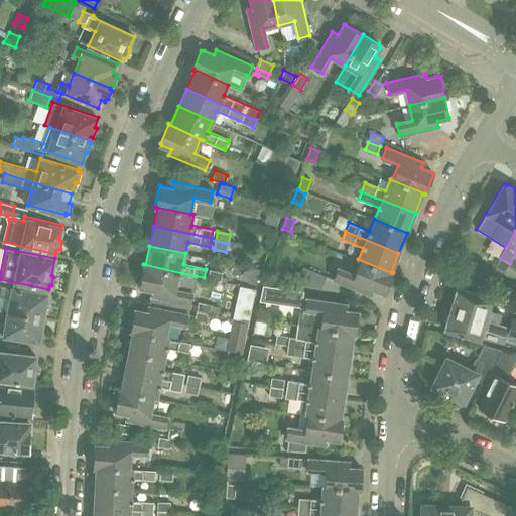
[(385,293),(392,273),(358,259),(358,260),(359,261),(354,274),(338,268),(334,279),(370,294),(373,288),(384,293),(385,293)]
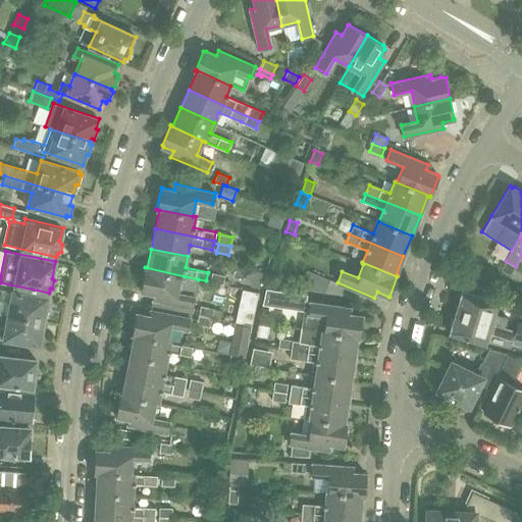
[(484,266),(473,285),(486,293),(498,274),(484,266)]
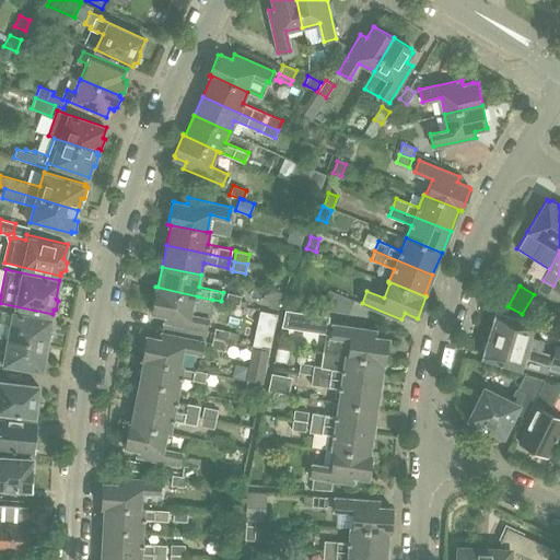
[(212,300),(198,296),(155,287),(151,310),(153,312),(164,315),(163,321),(207,329),(209,317),(212,300)]
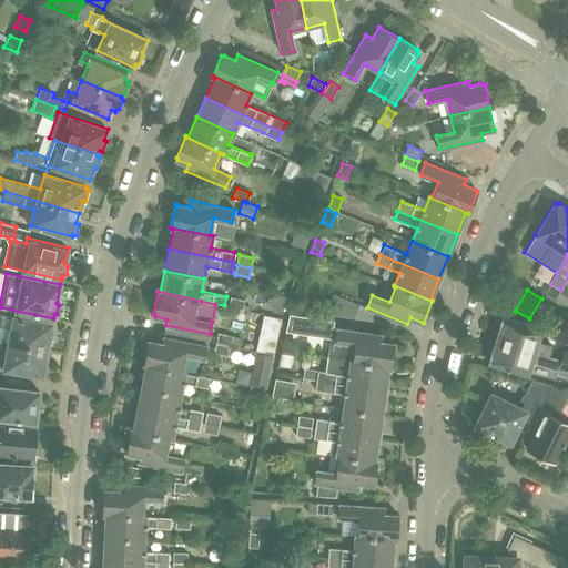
[(325,313),(354,317),(359,303),(334,293),(325,313)]
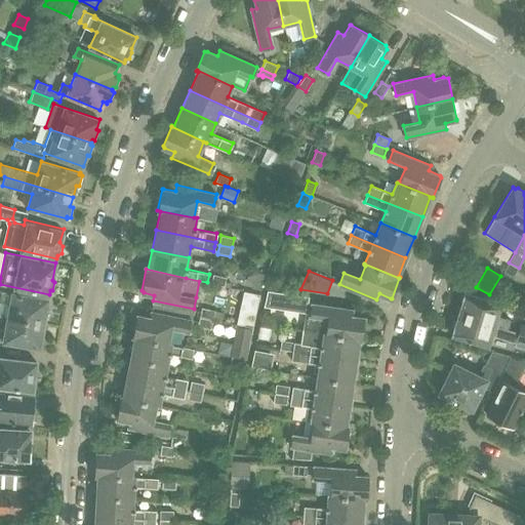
[(226,278),(213,275),(211,284),(225,287),(226,278)]
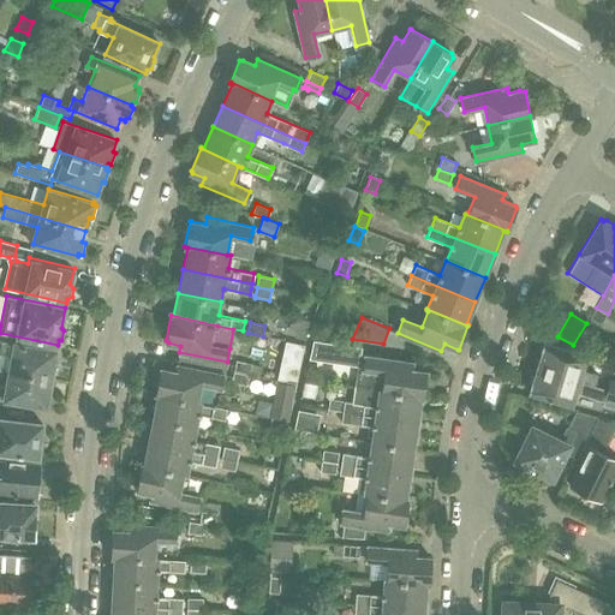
[(0,370),(11,371),(52,378),(52,376),(54,374),(57,364),(54,363),(57,350),(0,339),(0,370)]
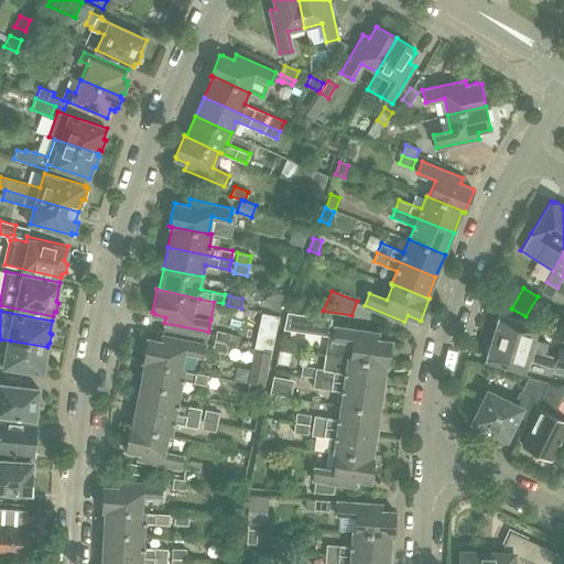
[(325,355),(389,365),(391,344),(389,340),(378,339),(379,333),(331,325),(332,318),(288,312),(283,329),(328,336),(325,355)]
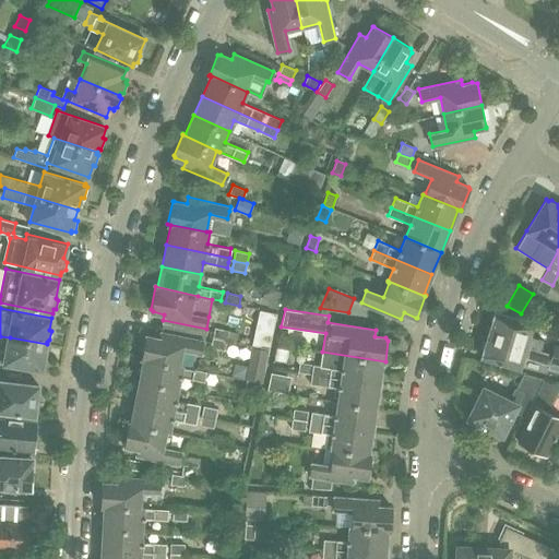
[(488,336),(539,352),(543,341),(530,336),(534,324),(496,312),(491,321),(492,324),(488,336)]
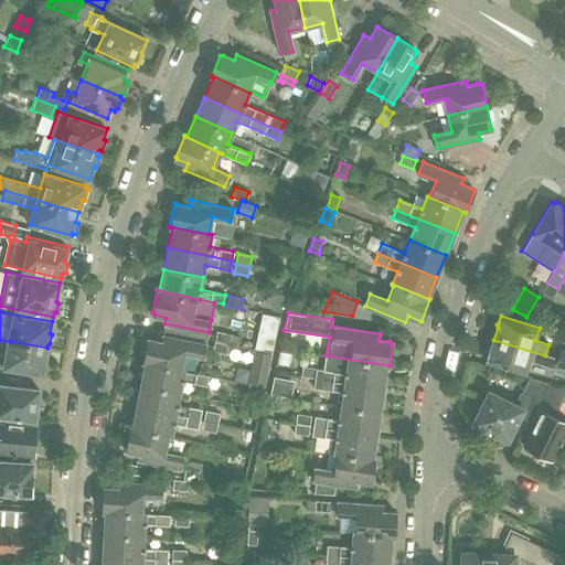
[(216,331),(214,343),(228,345),(231,334),(216,331)]
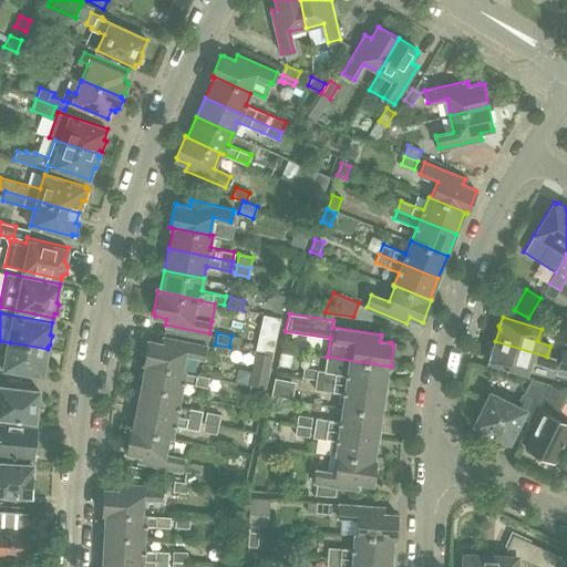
[(183,369),(185,356),(186,352),(205,357),(207,344),(163,336),(162,341),(150,339),(147,340),(143,362),(186,371),(186,370),(183,369)]
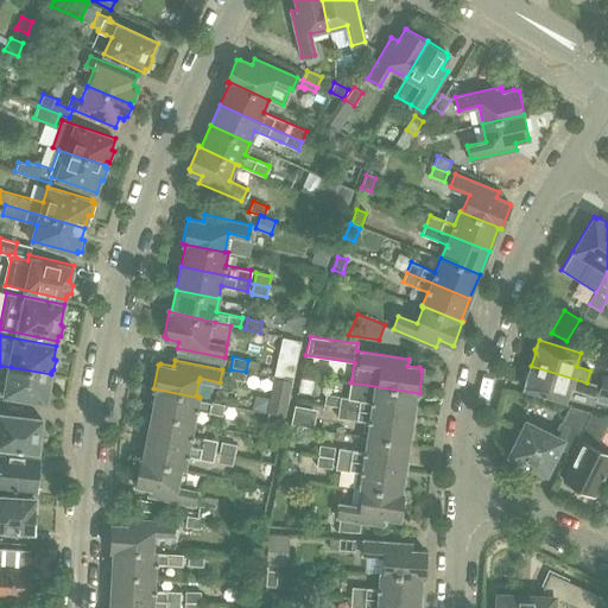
[(607,388),(600,386),(587,382),(531,366),(527,379),(525,379),(524,391),(564,403),(569,388),(596,397),(597,396),(607,399),(607,388)]
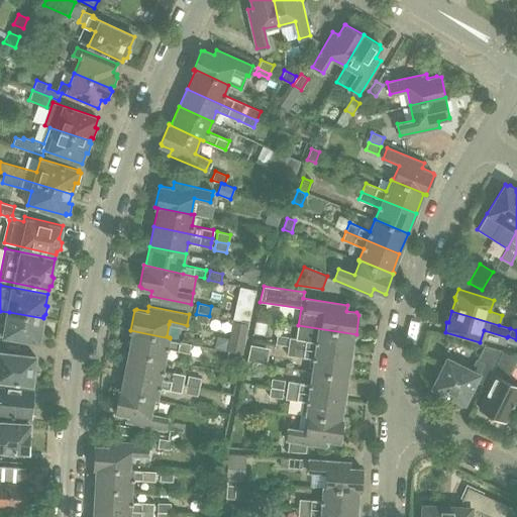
[(43,320),(43,318),(9,312),(6,325),(0,323),(0,335),(39,342),(41,330),(43,329),(44,322),(43,320)]
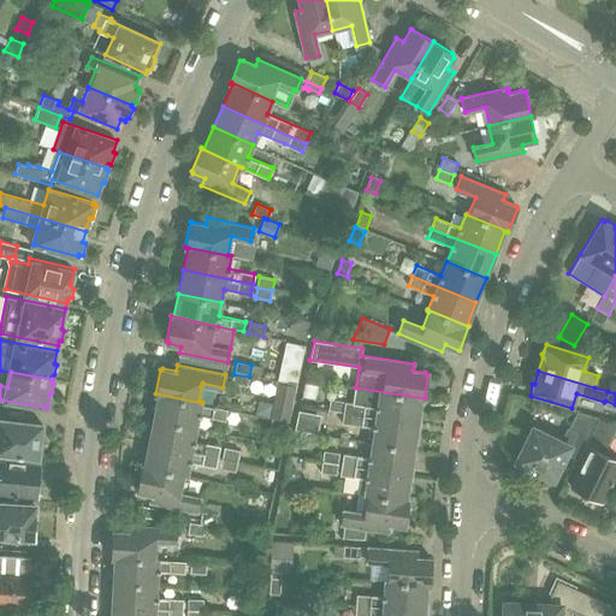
[(247,386),(249,377),(234,374),(232,383),(247,386)]
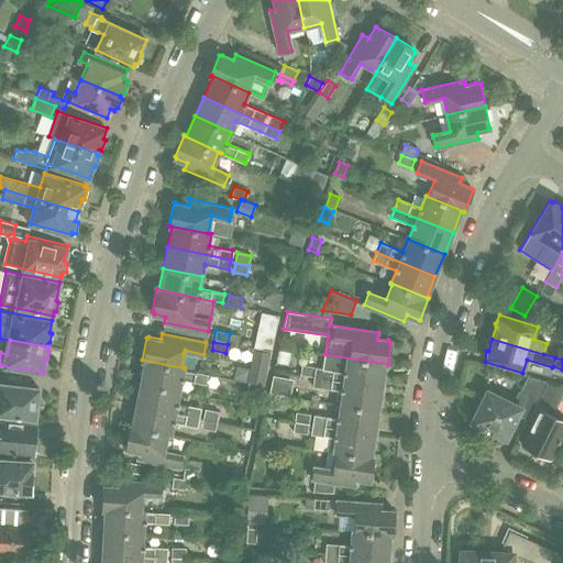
[(300,374),(315,376),(382,387),(385,365),(387,365),(388,364),(324,354),(322,367),(301,365),(300,374)]
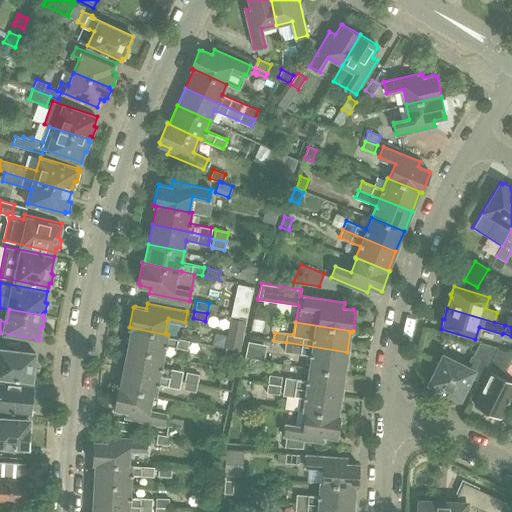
[(132,328),(128,348),(163,355),(166,344),(188,349),(189,340),(168,335),(129,327),(129,328),(132,328)]
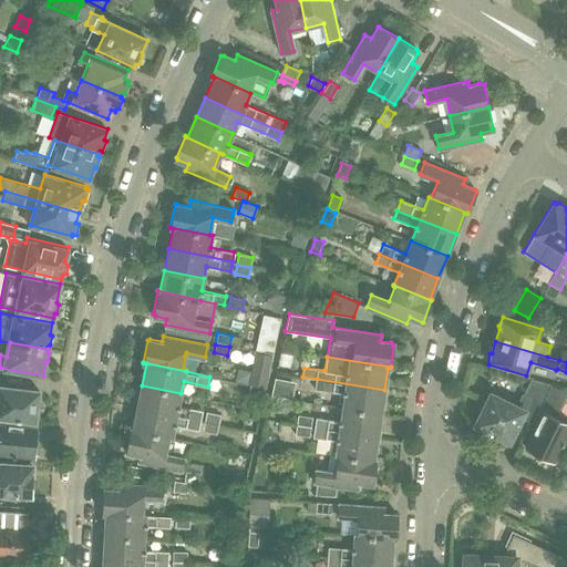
[(275,378),(271,395),(292,400),(296,382),(275,378)]
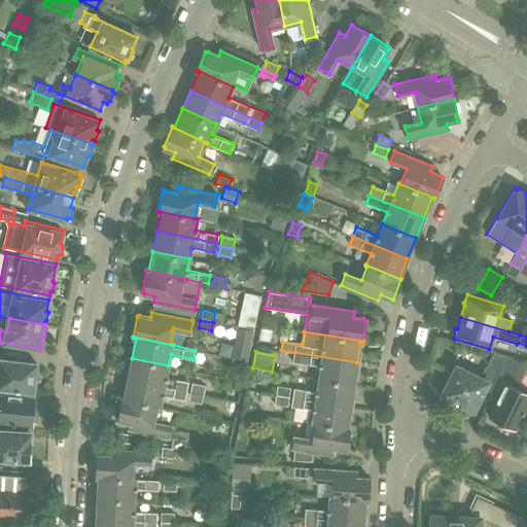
[(354,384),(357,362),(294,352),(292,361),(320,365),(318,379),(354,384)]
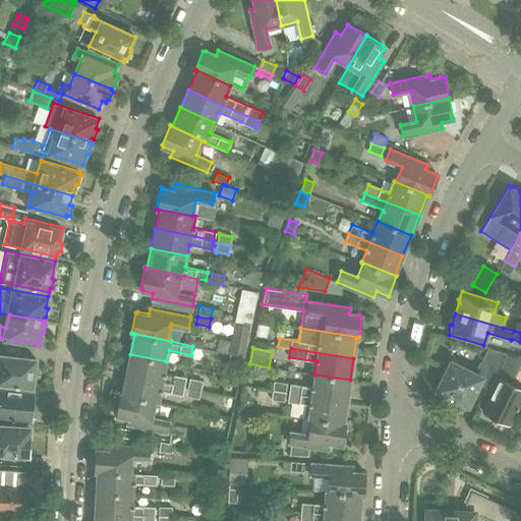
[(488,388),(494,378),(505,353),(487,349),(481,361),(480,361),(474,372),(451,361),(440,383),(439,383),(437,387),(438,392),(443,395),(444,394),(467,406),(479,384),(488,388)]
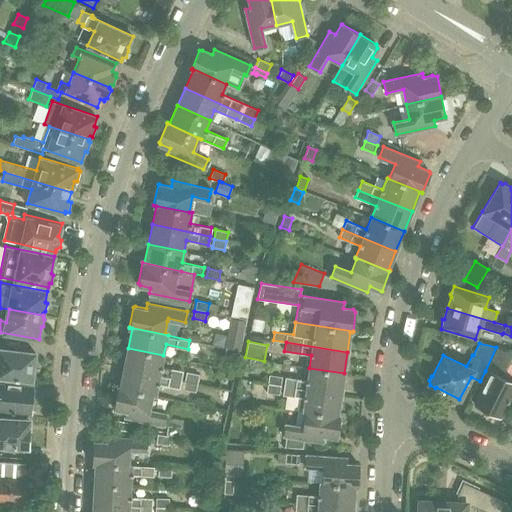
[(511,352),(496,347),(485,371),(489,373),(474,404),(486,409),(484,412),(495,417),(497,414),(500,416),(511,390),(511,382),(500,377),(511,352)]
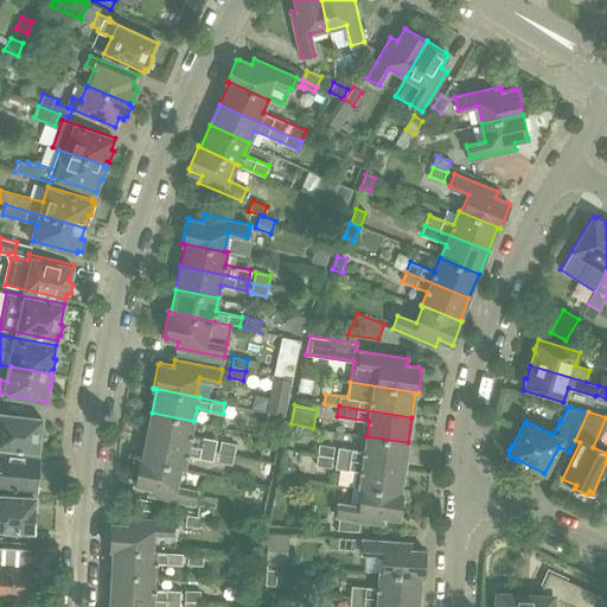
[(0,447),(38,452),(39,449),(43,447),(44,436),(42,433),(43,419),(0,413),(0,447)]
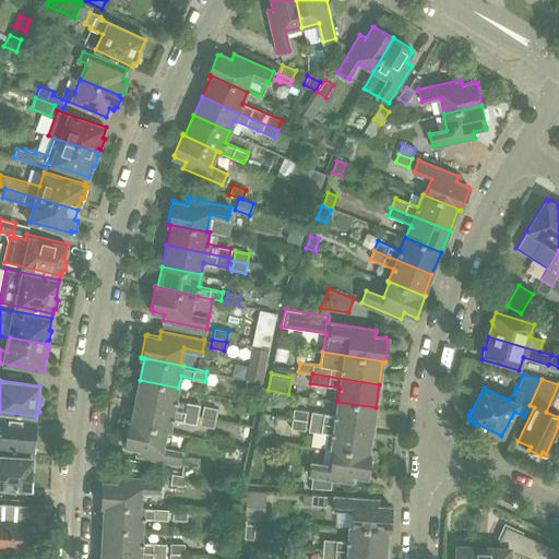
[(176,400),(178,388),(140,380),(135,401),(199,414),(200,404),(176,400)]
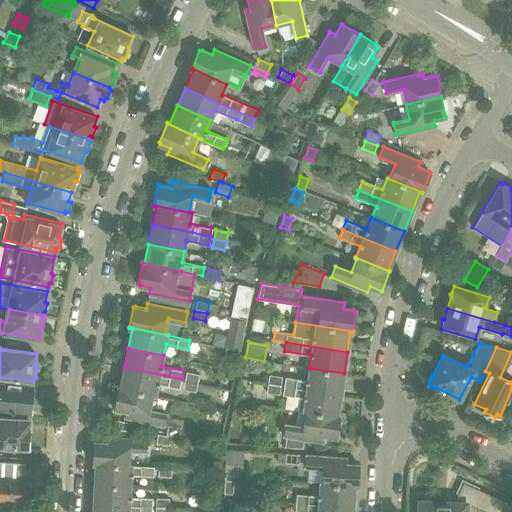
[(226,348),(224,357),(236,360),(238,351),(226,348)]
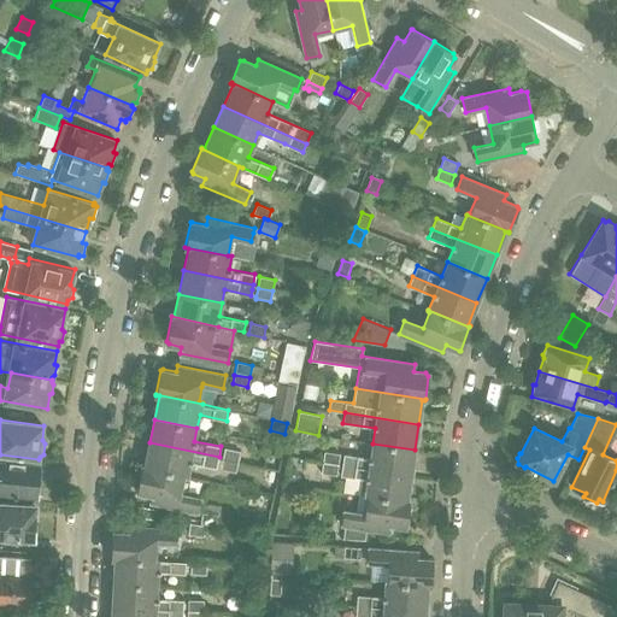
[(142,465),(187,475),(191,462),(217,468),(219,457),(150,442),(145,465),(142,465)]
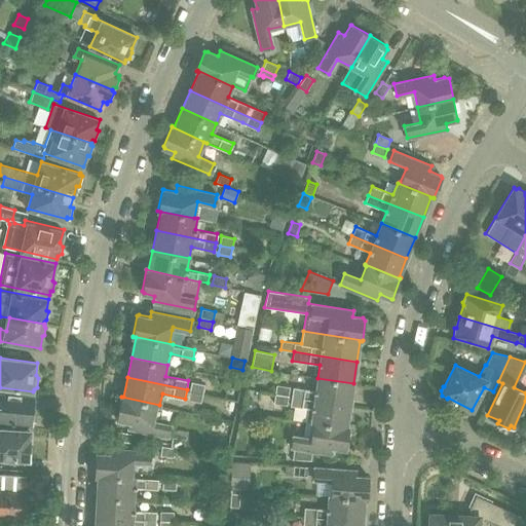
[(350,405),(353,383),(317,378),(316,390),(294,387),(293,396),(350,405)]
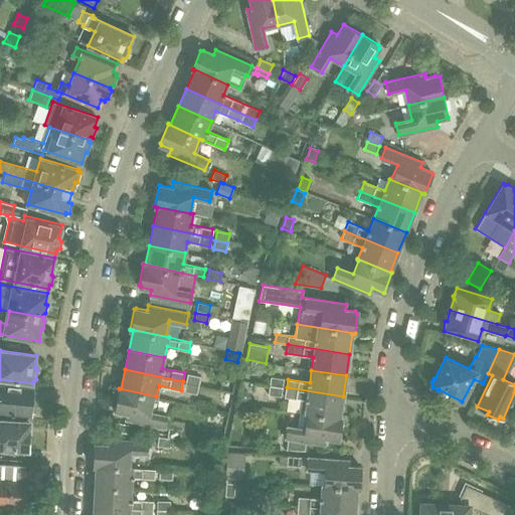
[(188,373),(187,382),(198,384),(200,376),(188,373)]
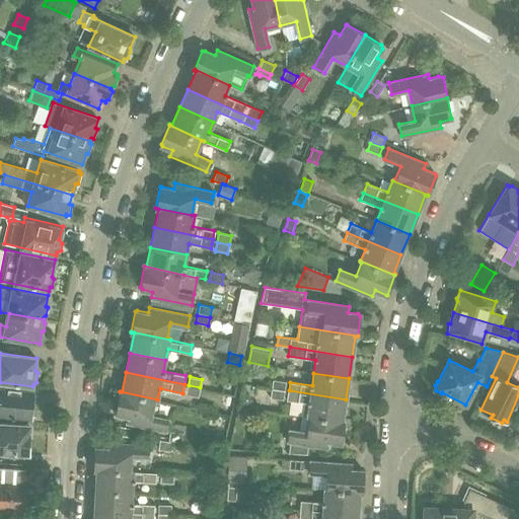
[(274,380),(272,389),(285,391),(286,382),(274,380)]
